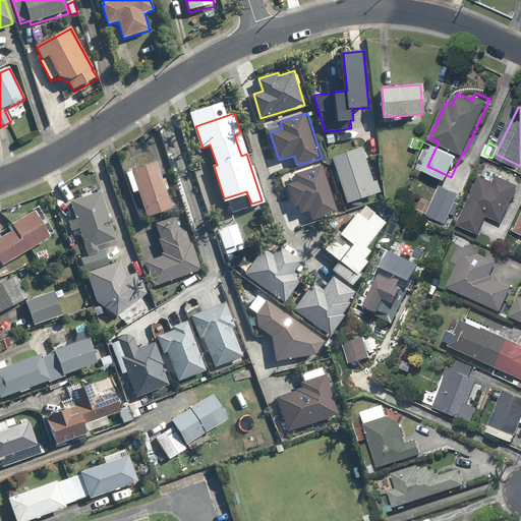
[(332,157),(347,203),(382,191),(378,180),(373,181),(362,147),(332,157)]
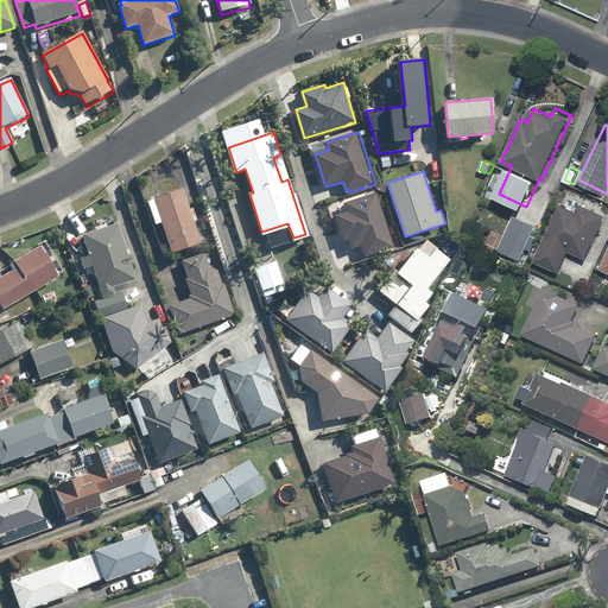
[(183,189),(153,198),(172,252),(201,242),(194,221),(197,220),(192,208),(189,209),(183,189)]
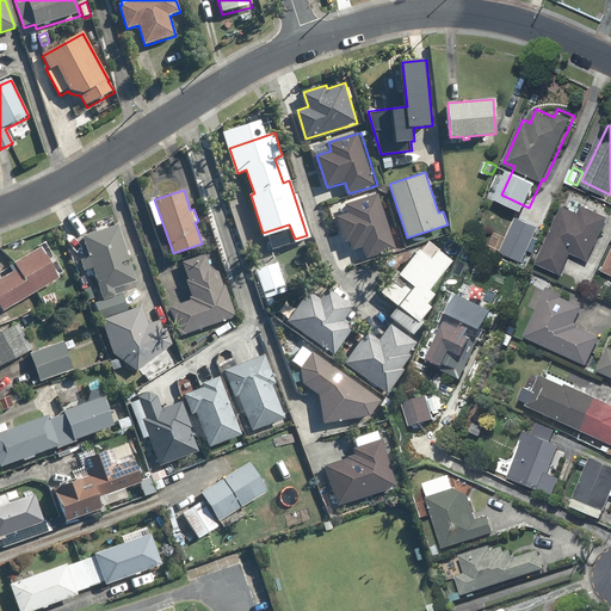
[(366,255),(400,245),(394,229),(390,230),(380,193),(346,204),(350,213),(337,216),(345,241),(351,240),(353,250),(364,246),(366,255)]
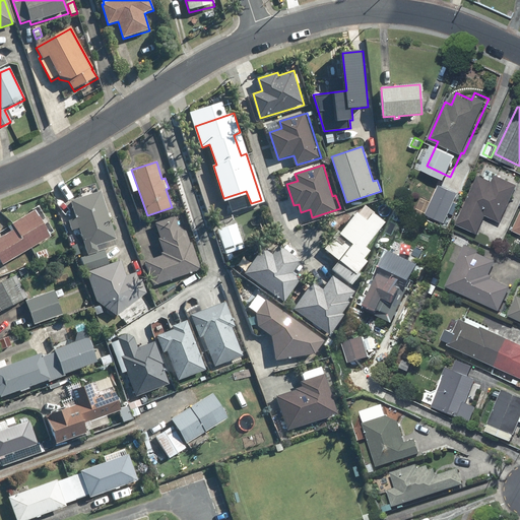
[(480,175),(459,222),(480,233),(489,214),(503,220),(519,184),(498,174),(495,181),(480,175)]
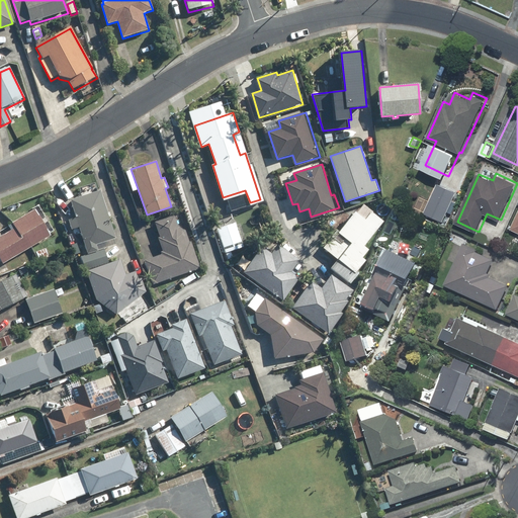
[(439,184),(427,212),(429,213),(427,220),(436,223),(438,218),(445,221),(458,192),(439,184)]
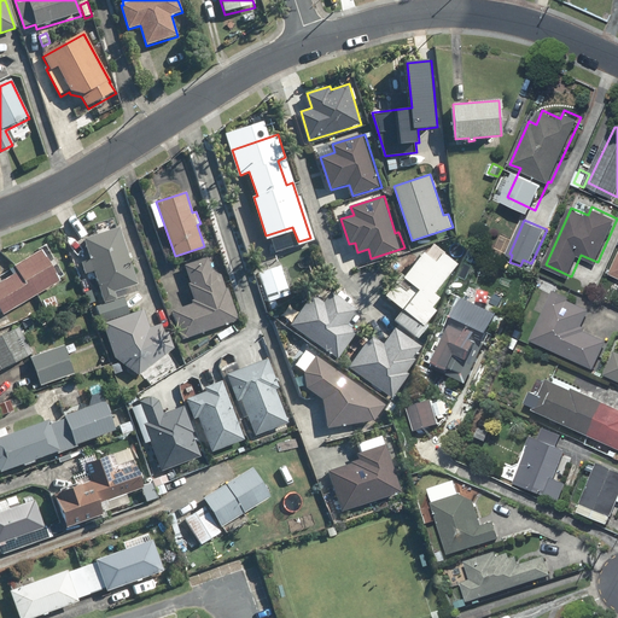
[(85,238),(91,260),(82,262),(86,273),(94,270),(105,302),(138,291),(135,285),(138,284),(120,227),(85,238)]
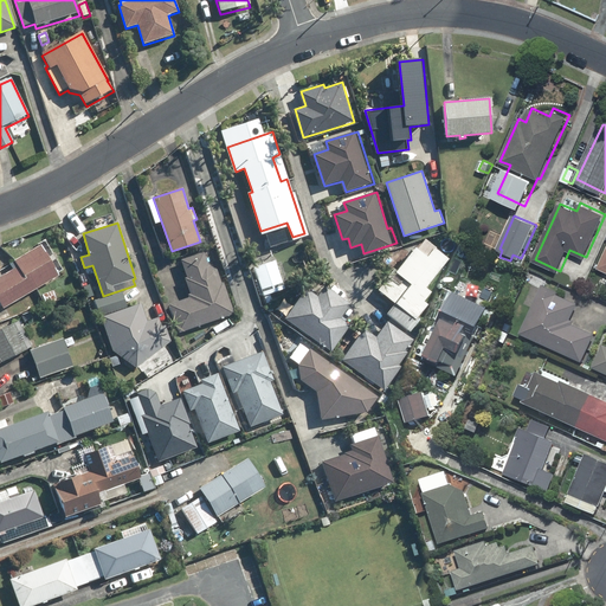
[(0,277),(0,318),(0,317),(0,304),(1,304),(4,308),(59,275),(42,244),(14,260),(18,266),(0,277)]
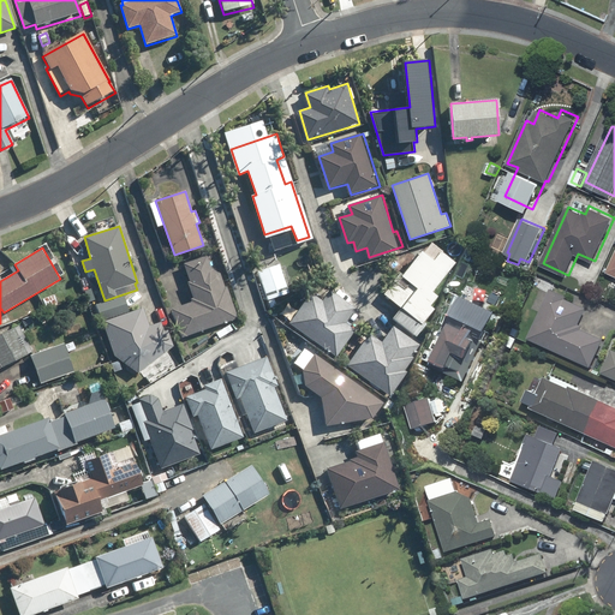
[(433,264),(421,255),(402,276),(410,281),(408,284),(404,290),(398,284),(395,282),(388,291),(386,294),(405,308),(395,320),(406,328),(415,334),(423,323),(421,321),(430,310),(425,306),(429,303),(433,298),(427,294),(429,291),(452,263),(440,255),(433,264)]
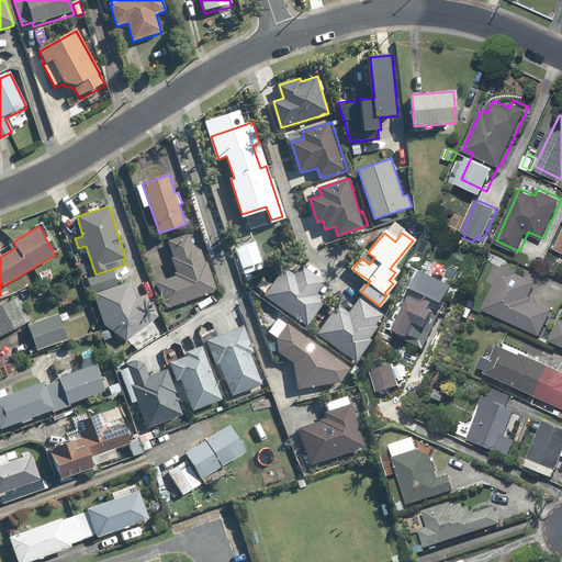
[(171,258),(177,276),(157,282),(166,308),(217,290),(208,261),(205,261),(201,251),(193,247),(189,234),(168,242),(173,257),(171,258)]
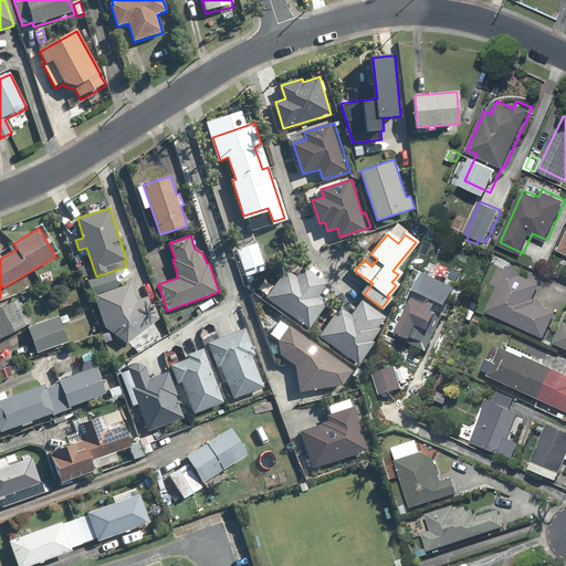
[(257,243),(237,249),(245,275),(265,269),(257,243)]
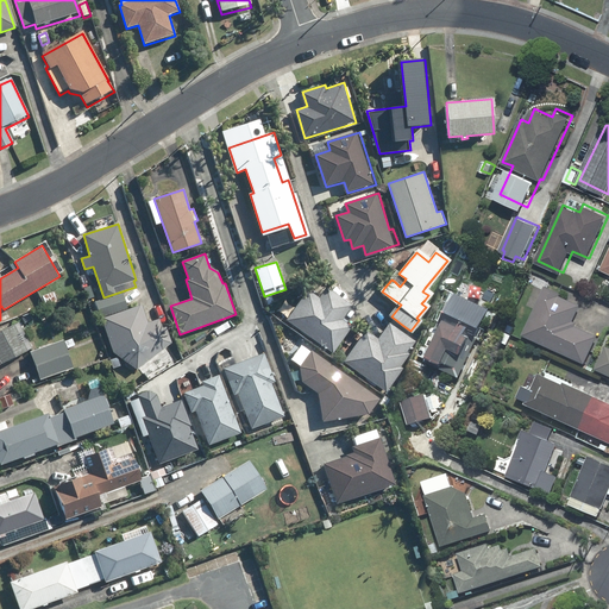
[(523,334),(586,362),(598,336),(572,324),(581,303),(560,295),(562,292),(546,284),(523,334)]
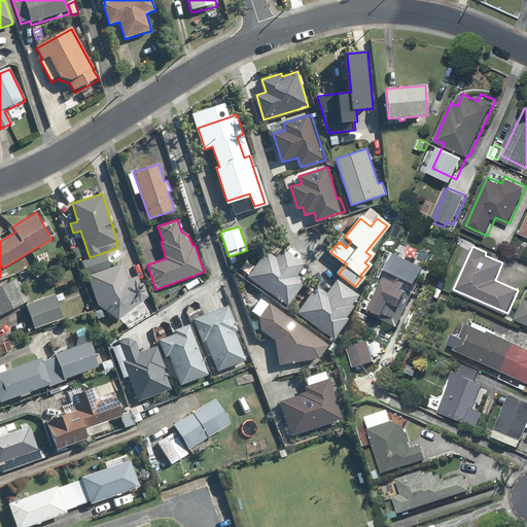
[(249,278),(288,305),(305,281),(296,276),(306,264),(282,248),(276,257),(267,251),(249,278)]
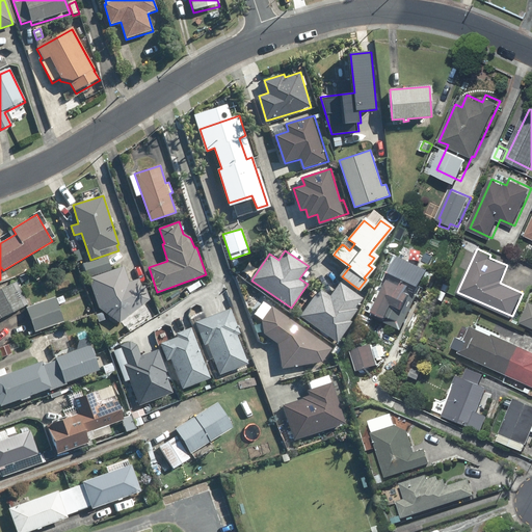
[(47,255),(38,259),(42,266),(50,262),(47,255)]
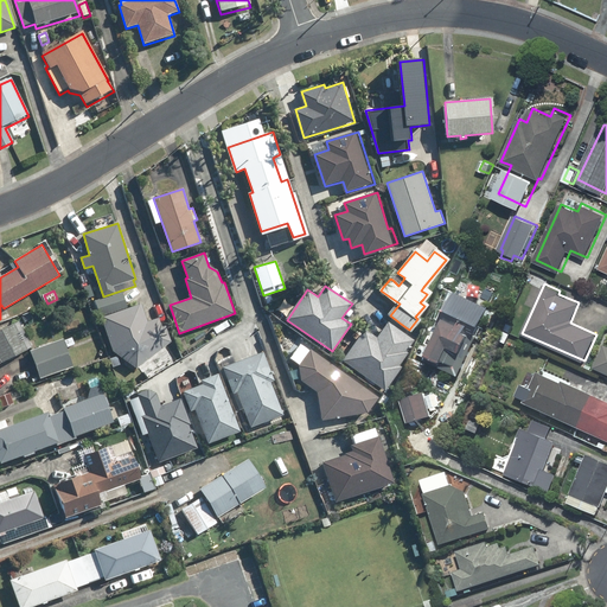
[(122,292),(95,301),(100,317),(127,307),(122,292)]
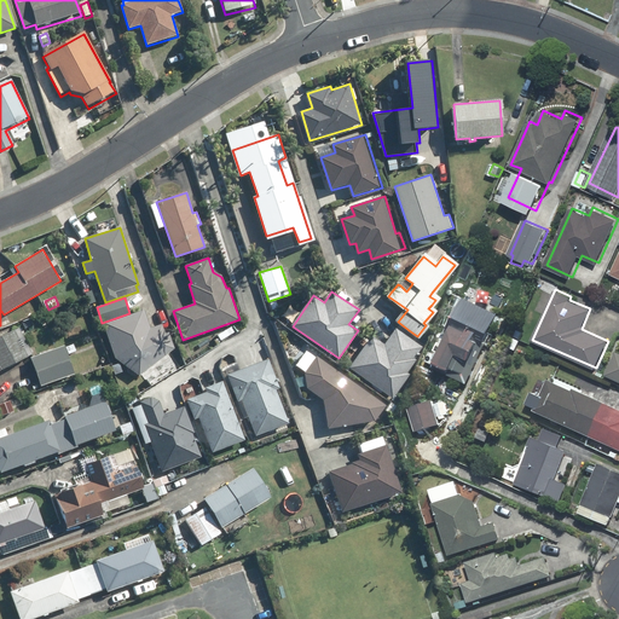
[(439,365),(453,371),(452,374),(468,381),(479,359),(474,358),(481,343),(485,345),(499,314),(467,299),(453,325),(451,324),(437,354),(433,352),(428,360),(435,364),(439,357),(443,359),(439,365)]
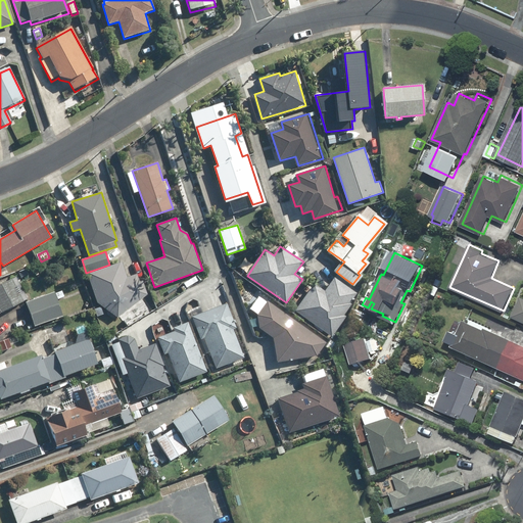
[(122,262),(87,274),(98,302),(117,317),(147,294),(143,281),(139,282),(137,274),(127,277),(122,262)]
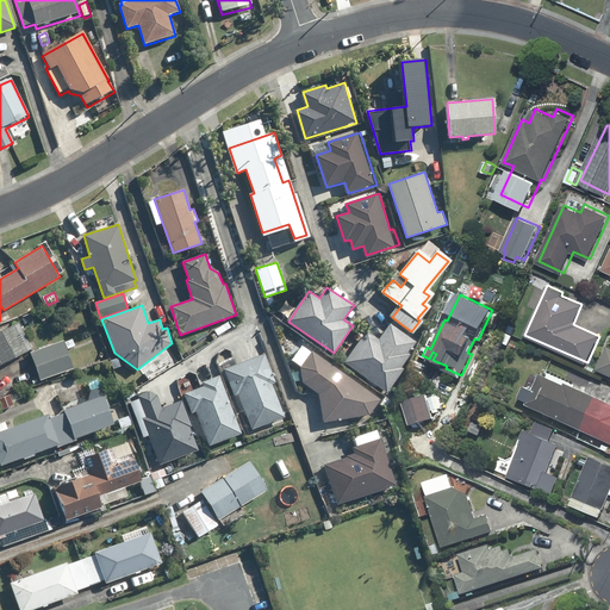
[(0,361),(29,348),(16,321),(0,328),(0,361)]
